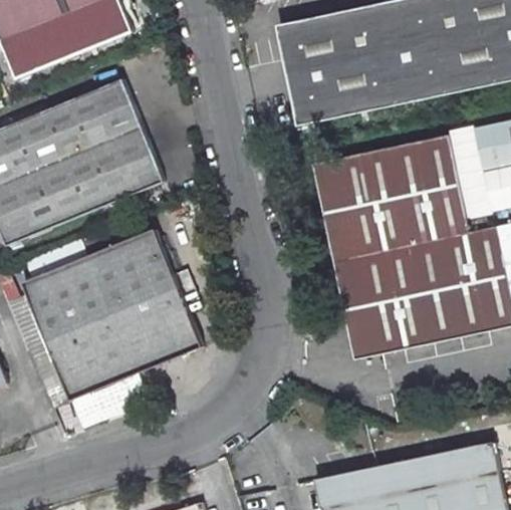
[(0,0),(0,24),(20,74),(138,27),(128,0),(0,0)]
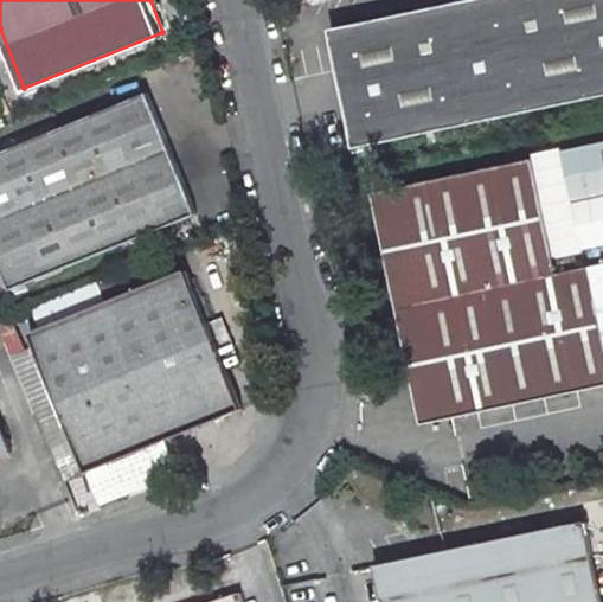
[(478,0),(328,31),(353,149),(602,97),(602,0),(478,0)]
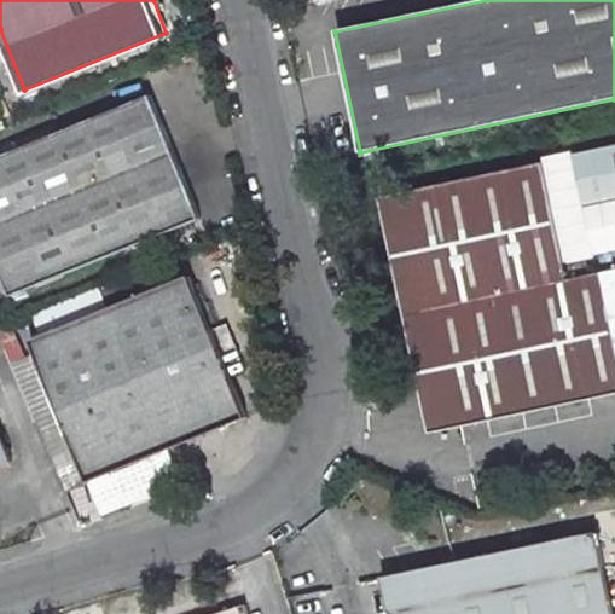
[(152,90),(0,151),(0,266),(10,290),(203,216),(152,90)]
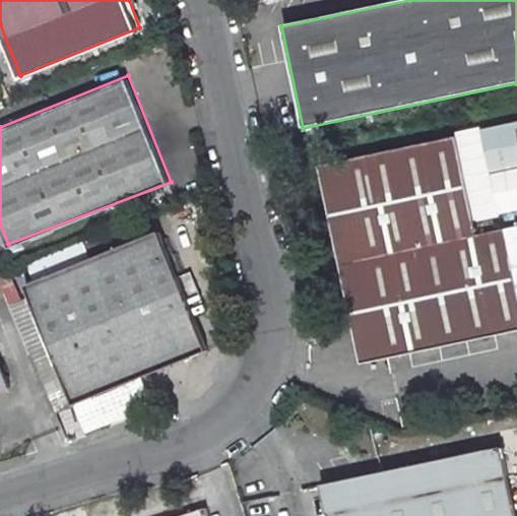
[(516,329),(516,291),(485,132),(318,167),(358,364),(516,329)]
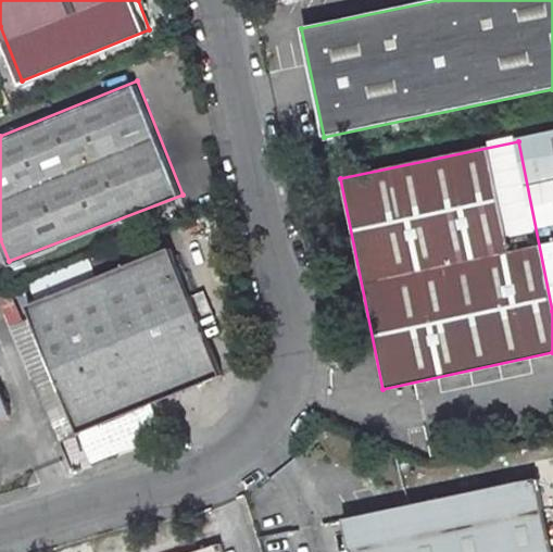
[(164,245),(89,275),(138,401),(213,373),(164,245)]
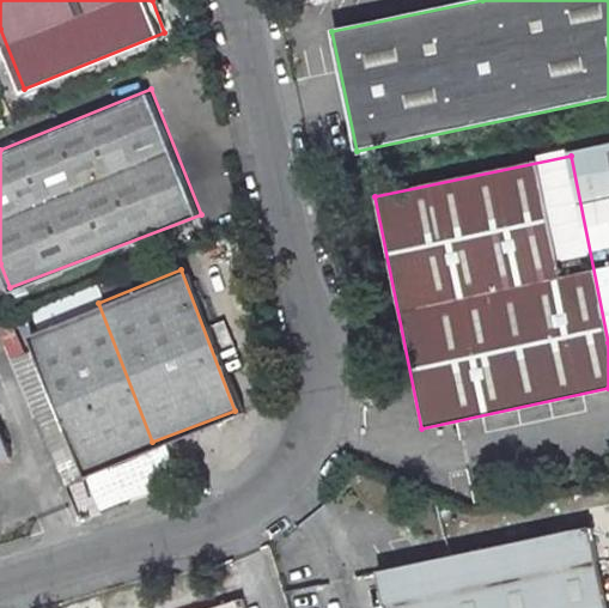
[(152,442),(98,303),(22,334),(78,470),(152,442)]
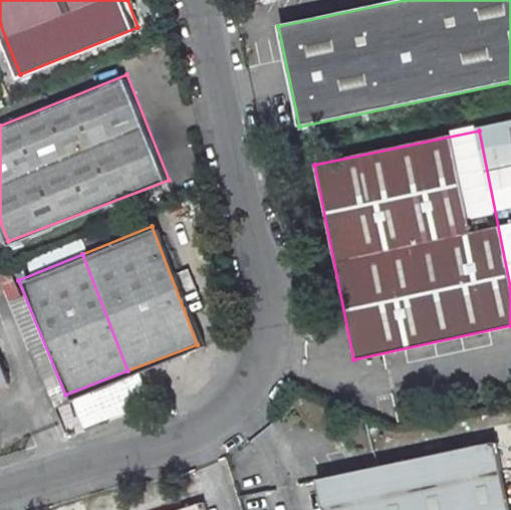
[(7,264),(0,265),(0,295),(15,292),(7,264)]
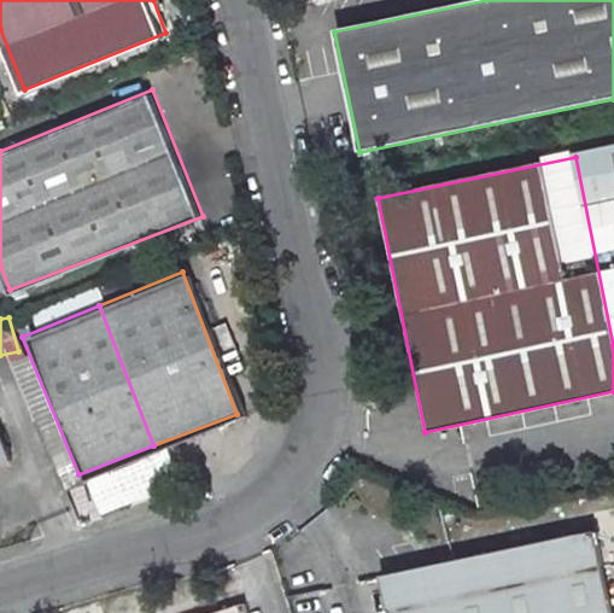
[(612,612),(595,520),(376,562),(385,612),(612,612)]
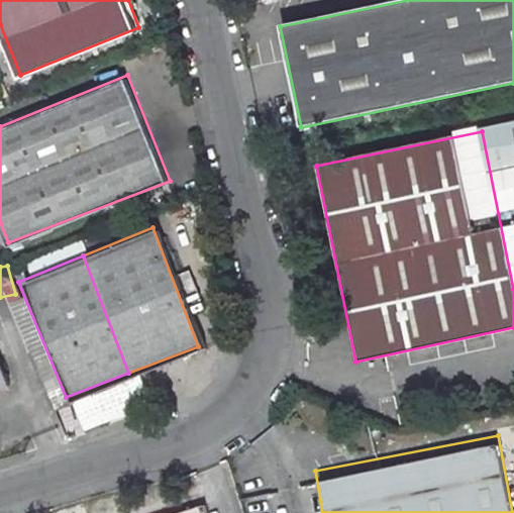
[(208,512),(204,496),(148,512),(208,512)]
